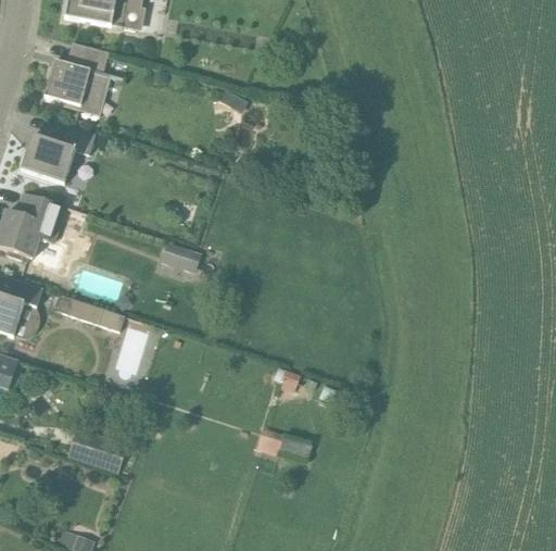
[(123,26),(123,25),(141,29),(146,7),(141,5),(142,0),(67,0),(64,15),(86,20),(114,25),(123,26)]
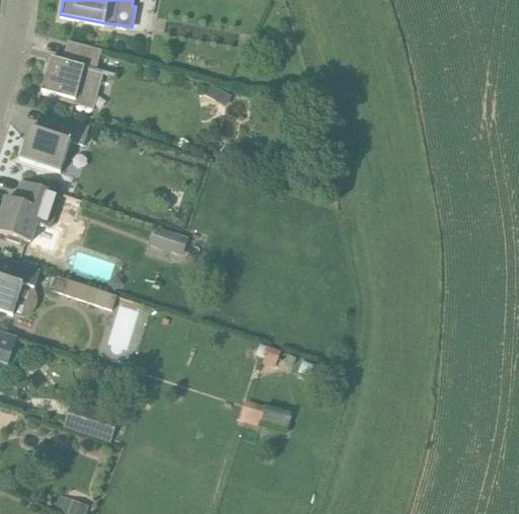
[(42,88),(49,90),(48,94),(93,106),(102,70),(115,73),(115,71),(96,66),(101,47),(68,38),(63,57),(51,54),(42,88)]
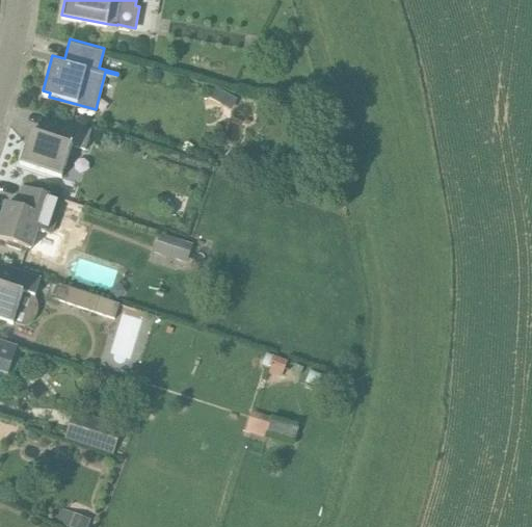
[(31,128),(20,160),(61,174),(73,142),(85,147),(91,127),(52,113),(46,134),(31,130),(32,128),(31,128)]
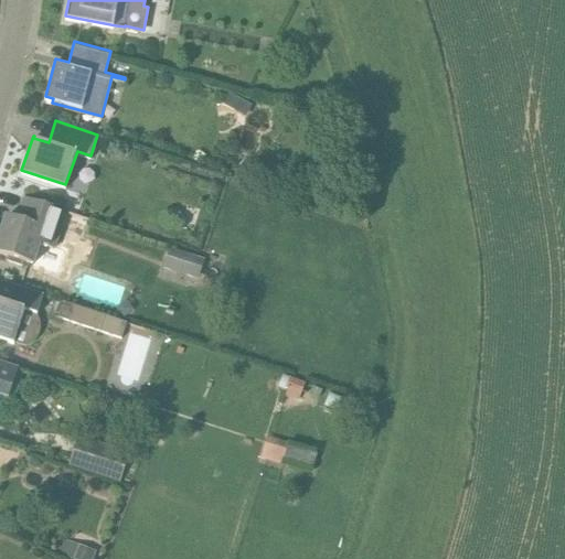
[(0,233),(0,248),(33,260),(49,265),(55,245),(54,244),(66,207),(25,194),(19,215),(8,212),(0,233)]
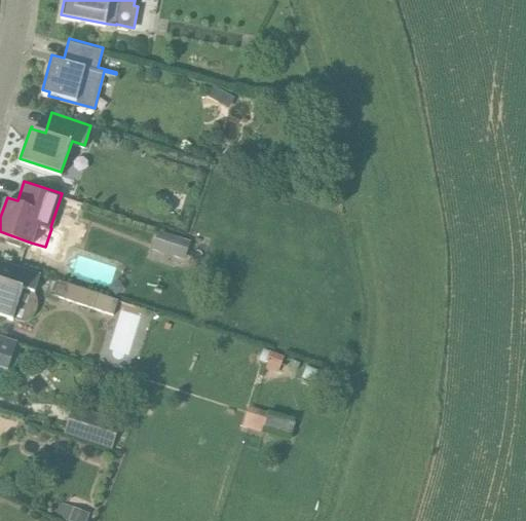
[(150,246),(181,257),(187,237),(156,227),(150,246)]
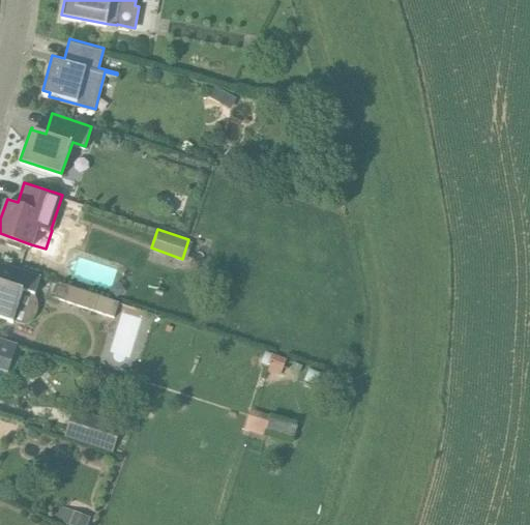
[(0,315),(13,319),(13,318),(25,321),(29,320),(30,319),(35,314),(36,311),(37,308),(38,303),(38,300),(37,296),(35,292),(41,273),(0,259),(0,315)]
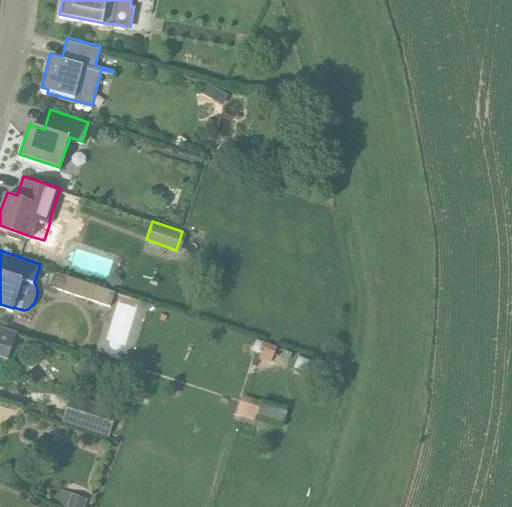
[(91,297),(96,282),(58,270),(53,285),(91,297)]
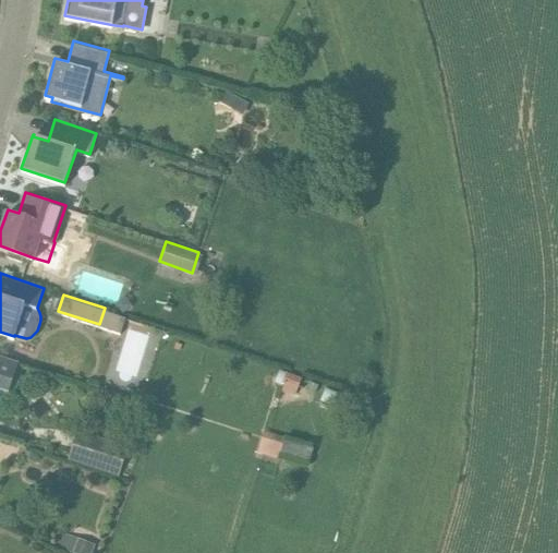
[(130,319),(118,365),(135,370),(147,323),(130,319)]
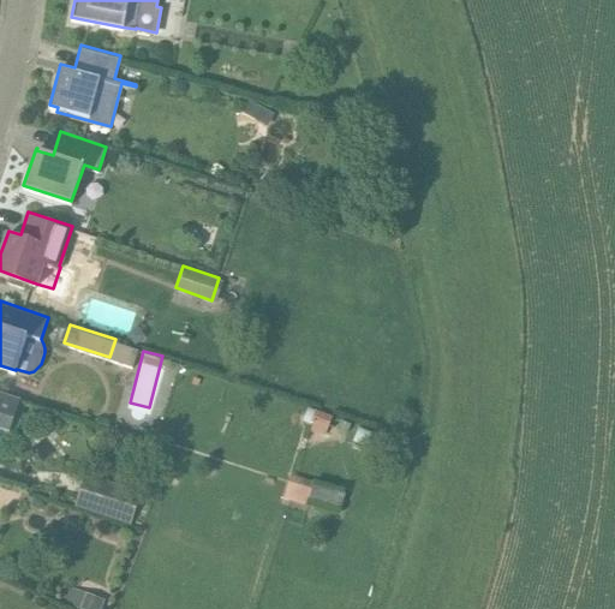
[(18,396),(0,389),(0,425),(9,428),(18,396)]
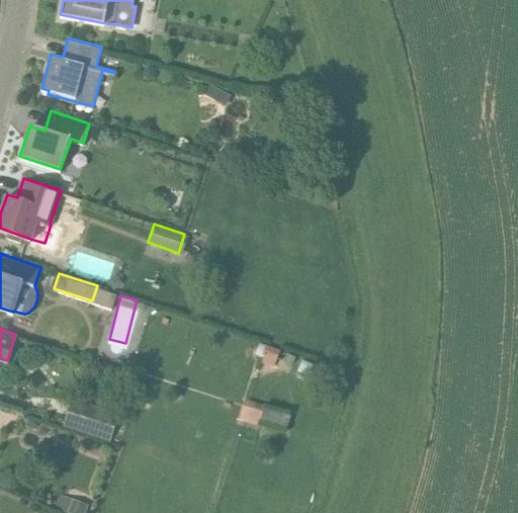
[(247,395),(242,414),(259,419),(265,400),(247,395)]
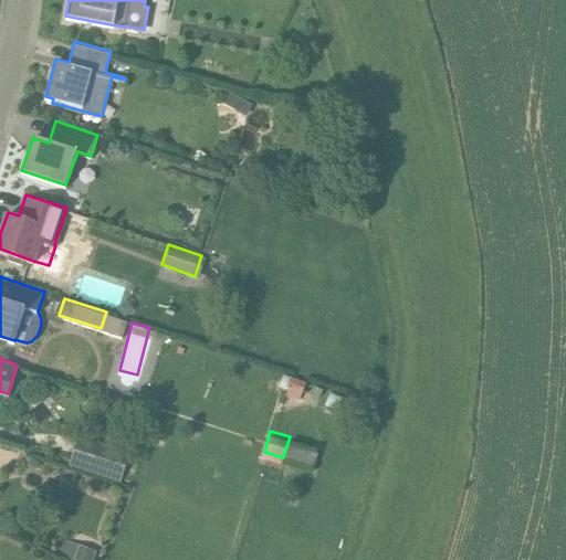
[(287,453),(316,462),(320,450),(292,441),(287,453)]
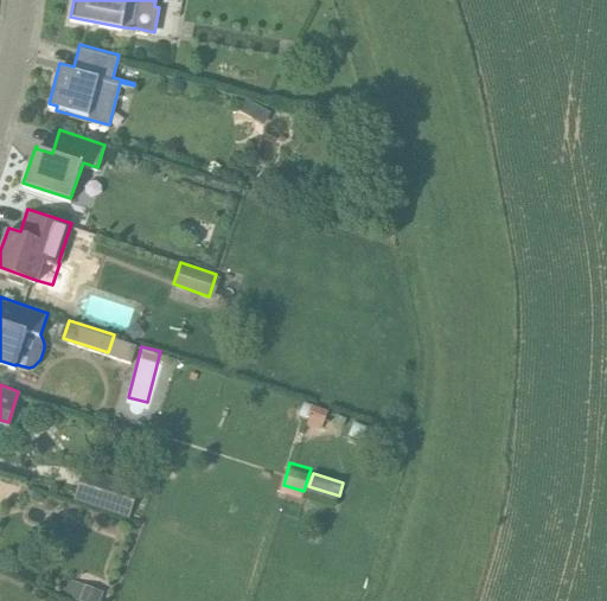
[(90,499),(123,510),(131,487),(97,477),(90,499)]
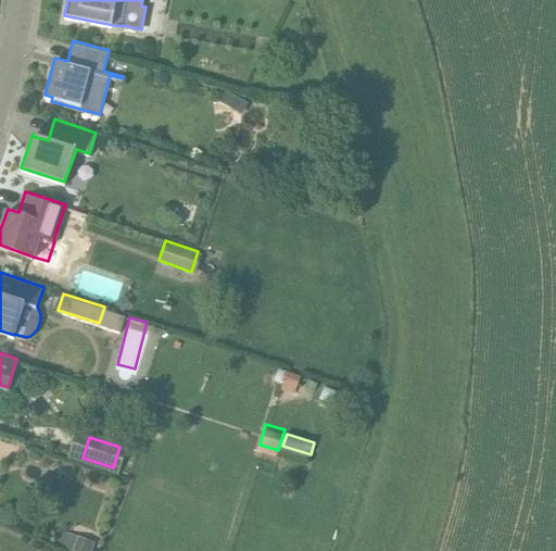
[(57,536),(88,550),(90,550),(97,537),(63,522),(57,536)]
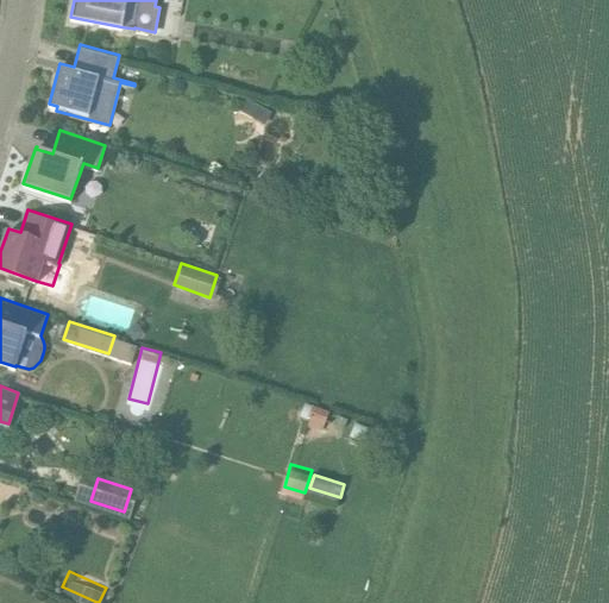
All buildings are outlined.
